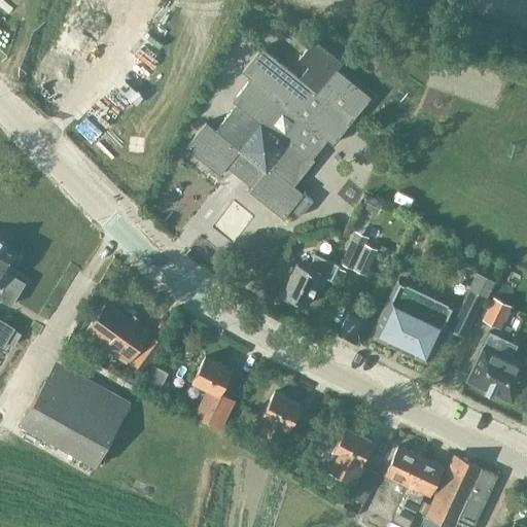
[(206,121),(186,145),(219,172),(225,164),(252,185),(249,189),(282,216),(288,208),(299,216),(312,201),(302,192),(293,185),(315,157),(310,153),(324,136),(334,143),(372,95),(337,68),(343,61),(315,38),(300,58),(309,65),(300,76),(262,46),(243,70),(251,77),(233,100),(237,103),(215,129),(206,121)]
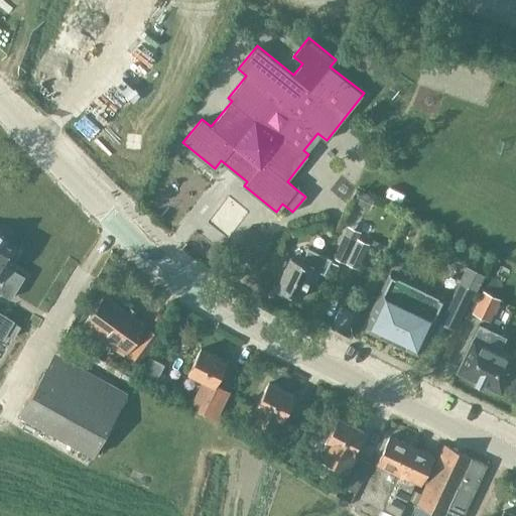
[(357,214),(376,192),(367,183),(347,206),(357,214)]
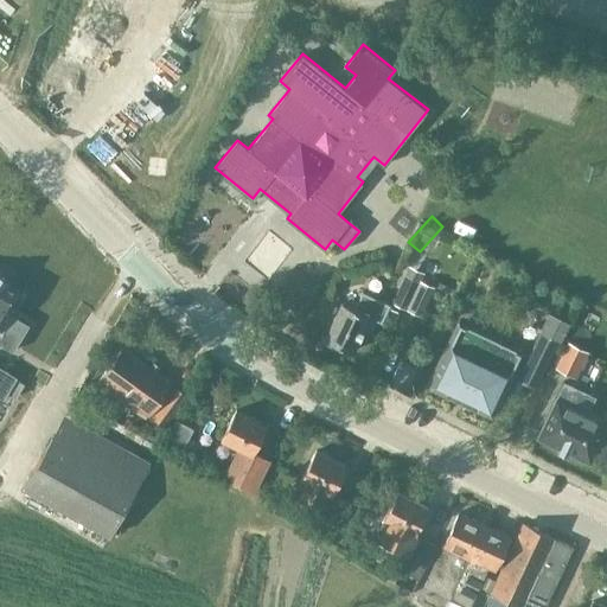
[(403,274),(390,302),(406,310),(420,282),(403,274)]
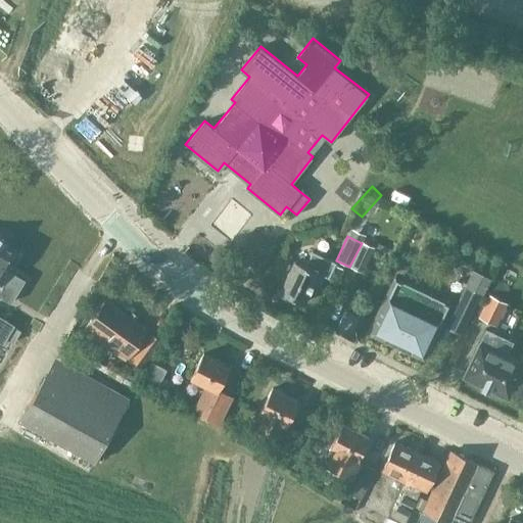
[(0,284),(1,283),(3,284),(0,289),(0,295),(10,302),(24,280),(10,272),(10,273),(7,272),(18,253),(3,244),(5,240),(0,237),(0,284)]
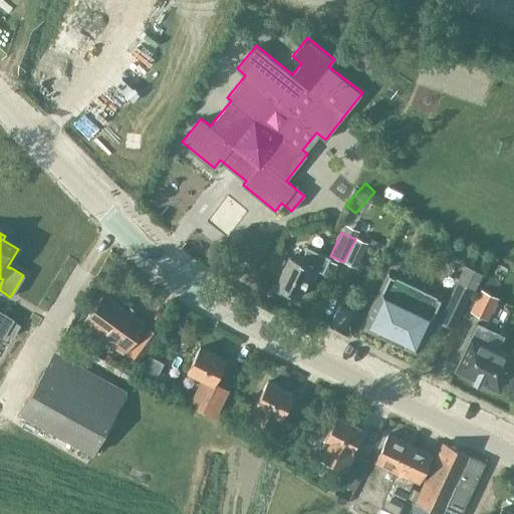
[(367,245),(355,239),(344,262),(356,268),(367,245)]
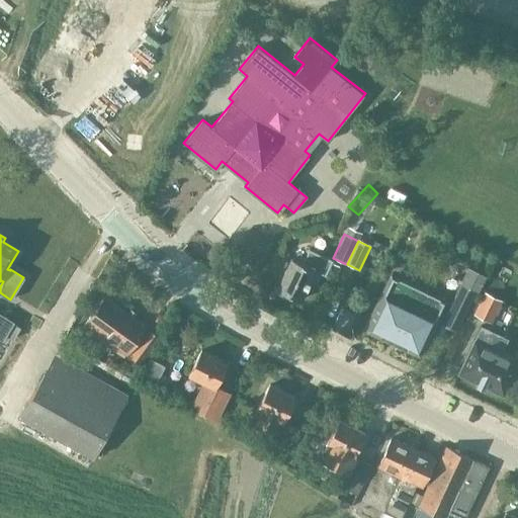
[(288,258),(275,288),(277,289),(276,291),(289,297),(290,295),(297,298),(306,280),(310,282),(315,271),(322,274),(329,259),(306,248),(298,263),(288,258)]
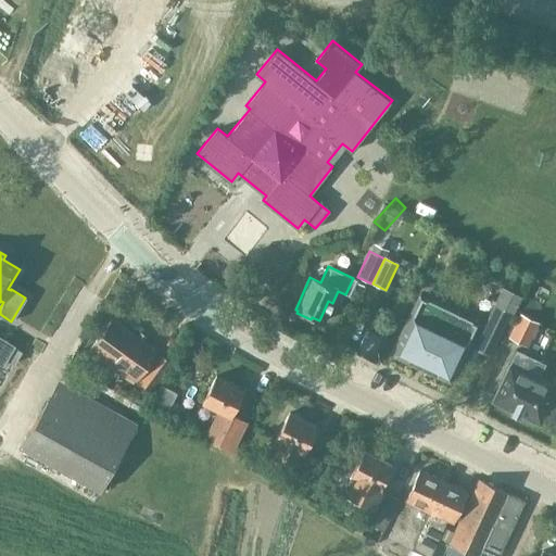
[(502,288),(475,346),(490,353),(518,295),(502,288)]
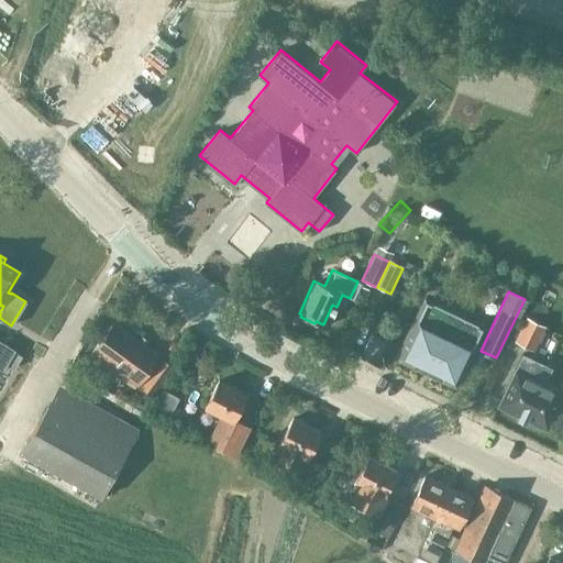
[(453,386),(461,367),(482,327),(422,298),(394,357),(453,386)]
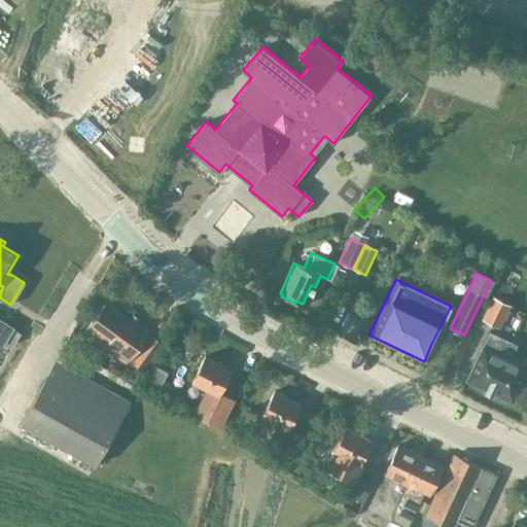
[(487,301),(477,323),(488,328),(498,307),(487,301)]
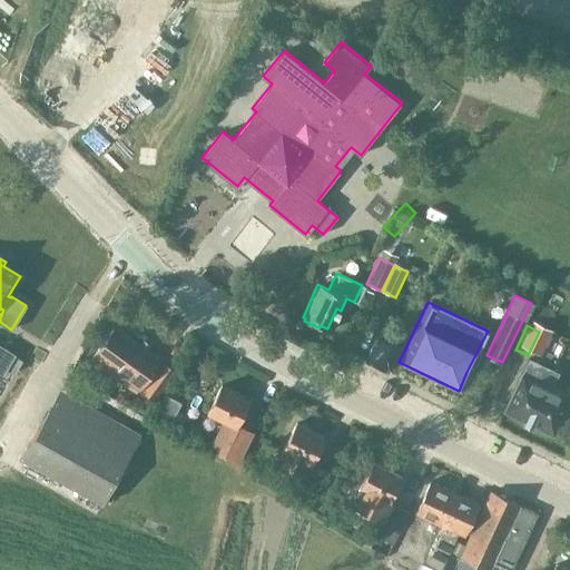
[(139,386),(159,361),(116,328),(96,355),(139,386)]
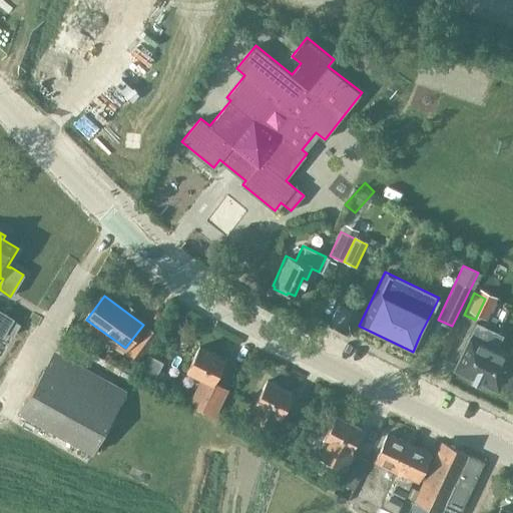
[(494,390),(511,355),(493,347),(499,334),(473,322),(450,369),(494,390)]
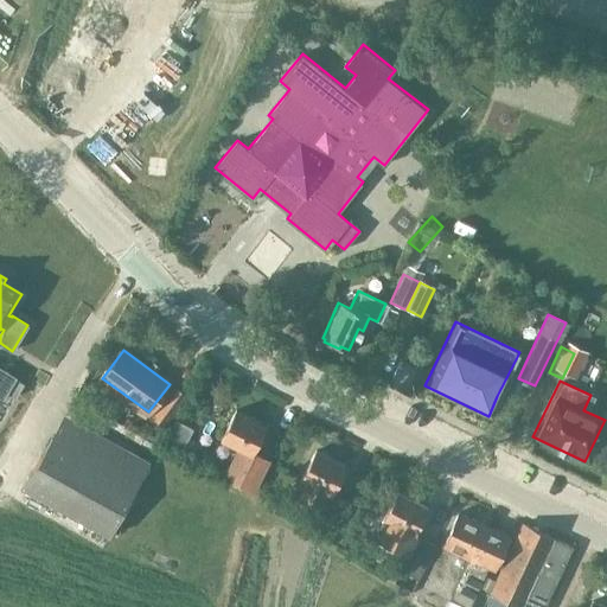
[(186,395),(173,385),(149,417),(163,427),(186,395)]
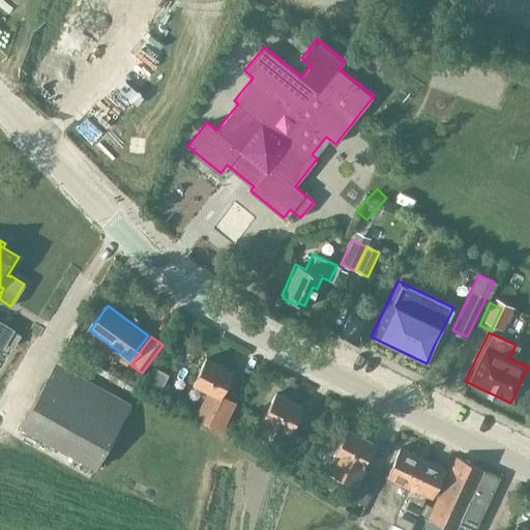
[(222,433),(235,403),(222,395),(233,372),(206,358),(194,384),(209,392),(196,419),(222,433)]
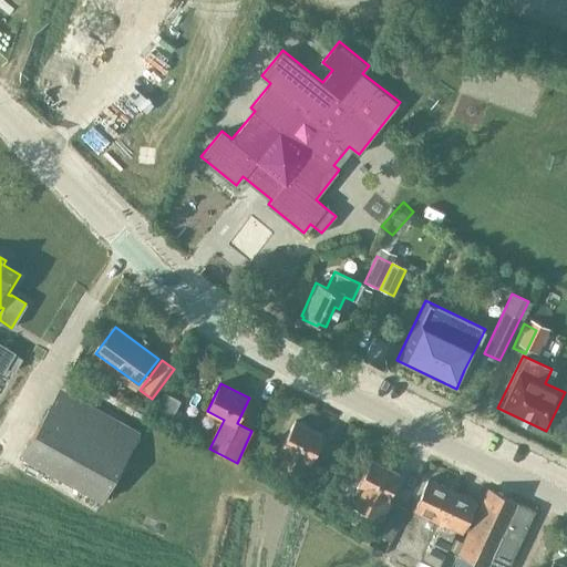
[(102,497),(138,430),(60,387),(19,455),(102,497)]
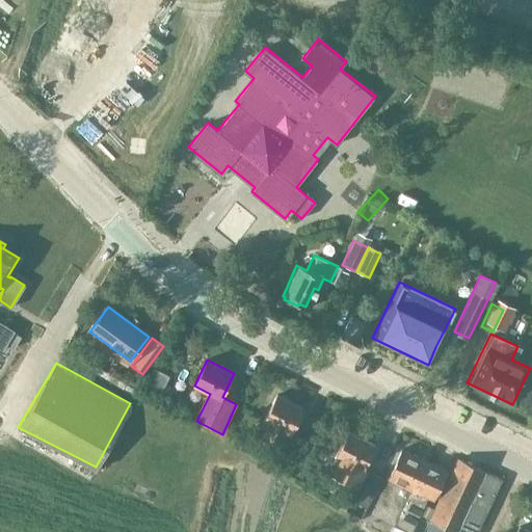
[(277,396),(265,421),(262,420),(255,437),(282,452),(280,456),(295,464),(307,441),(291,432),(303,408),(277,396)]
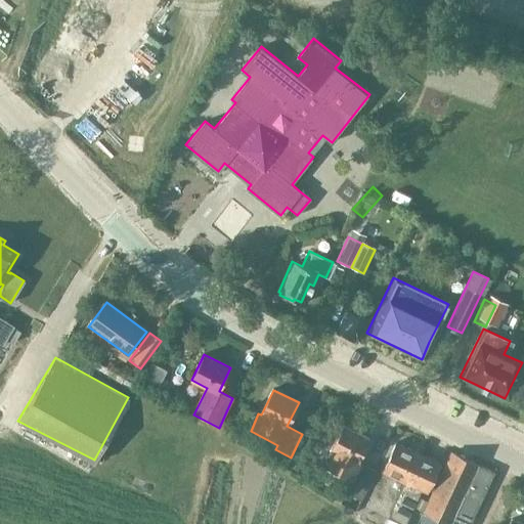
[(343,426),(332,450),(329,449),(321,465),(351,479),(344,492),(360,500),(376,471),(361,464),(357,462),(368,438),(343,426)]
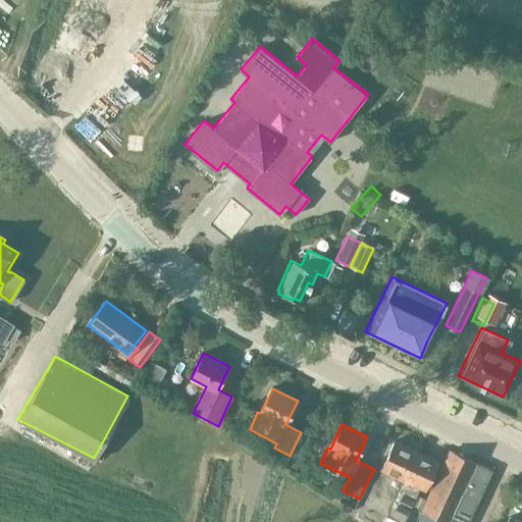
[(398,491),(417,453),(397,442),(378,477),(376,477),(363,505),(386,515),(398,491)]
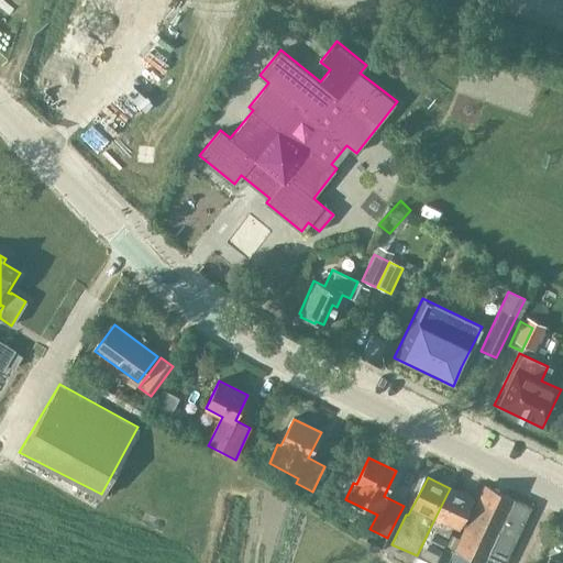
[(487,486),(455,550),(482,562),(505,562),(532,508),(512,498),(487,486)]
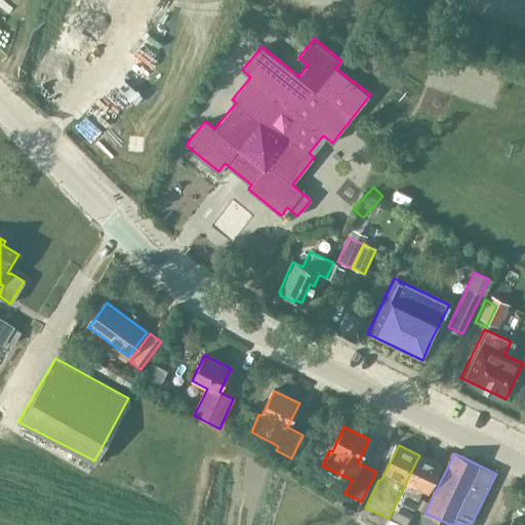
[(441,467),(419,455),(400,494),(389,518),(402,524),(405,524),(418,497),(423,499),(441,467)]
